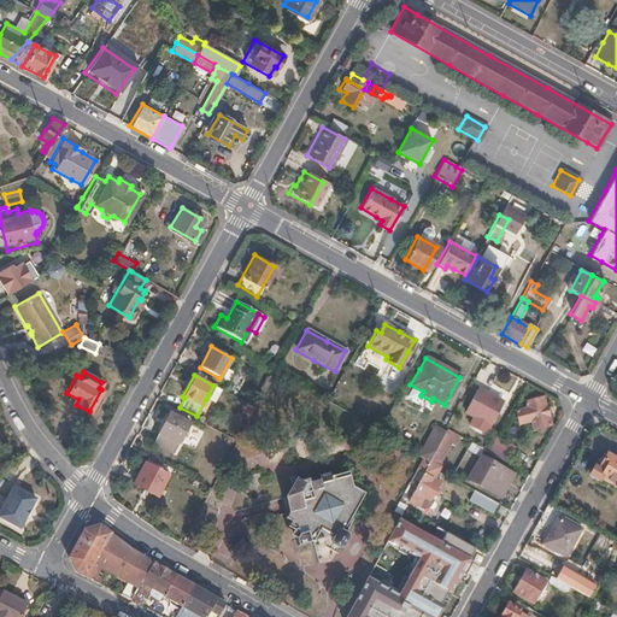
[(286,391),(275,385),(269,395),(281,401),(286,391)]
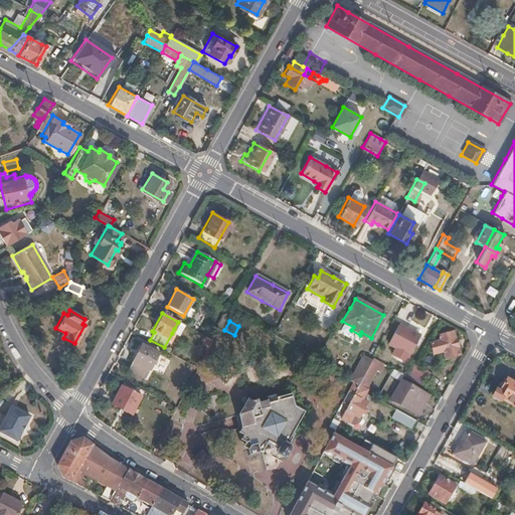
[(184,326),(178,322),(172,333),(178,336),(184,326)]
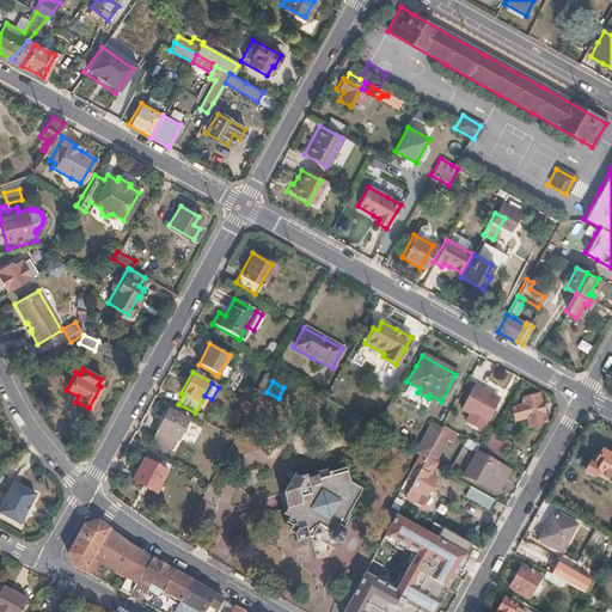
[(485,422),(499,401),(472,386),(460,409),(467,412),(485,422)]
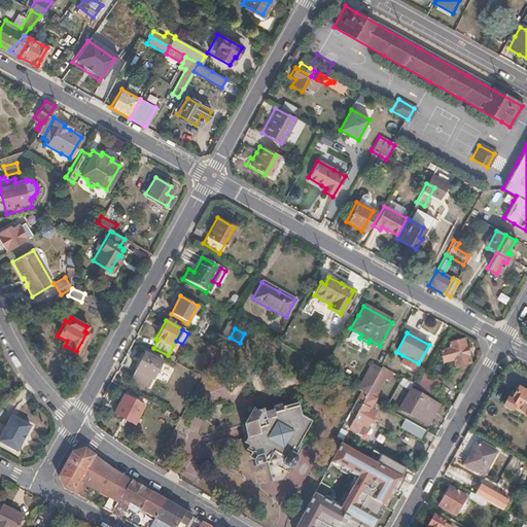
[(469,364),(462,340),(448,343),(449,349),(440,353),(443,364),(453,361),(455,369),(469,364)]
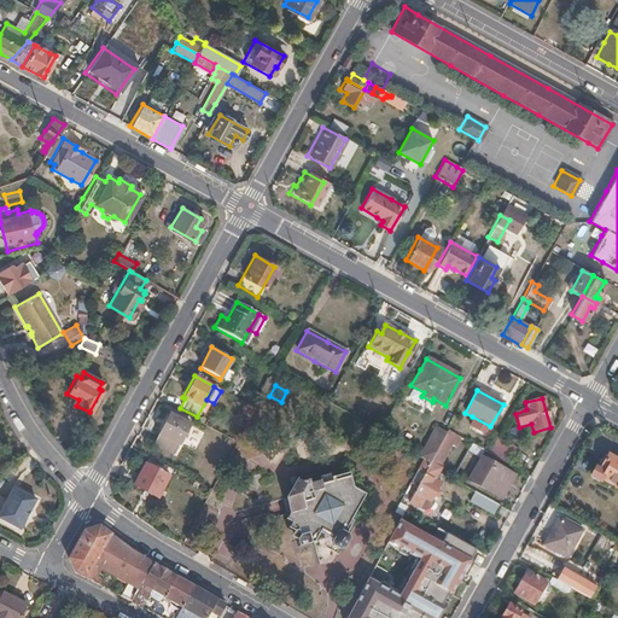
[(244,427),(254,409),(245,404),(240,414),(245,417),(240,425),(244,427)]
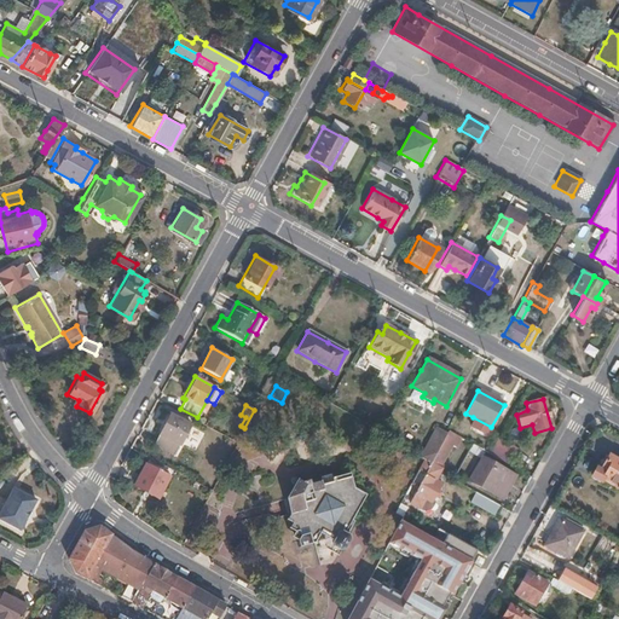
[(175,458),(192,427),(186,424),(186,422),(181,420),(180,421),(167,414),(155,435),(157,437),(152,445),(175,458)]
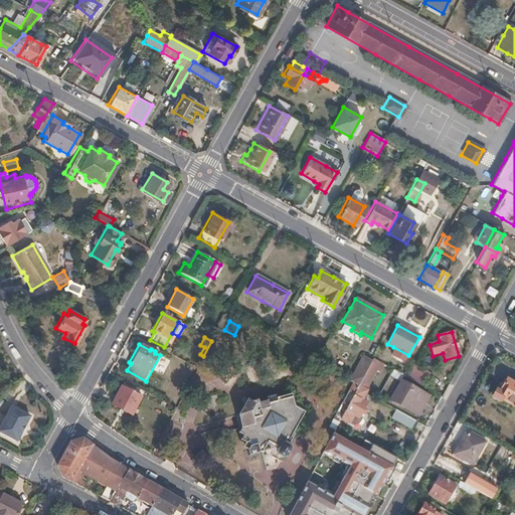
[(408,355),(393,347),(390,353),(404,362),(408,355)]
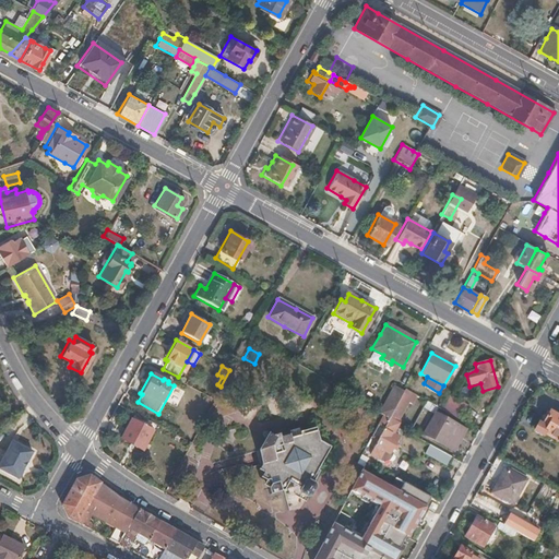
[(392,411),(399,399),(402,392),(392,388),(383,405),(392,411)]
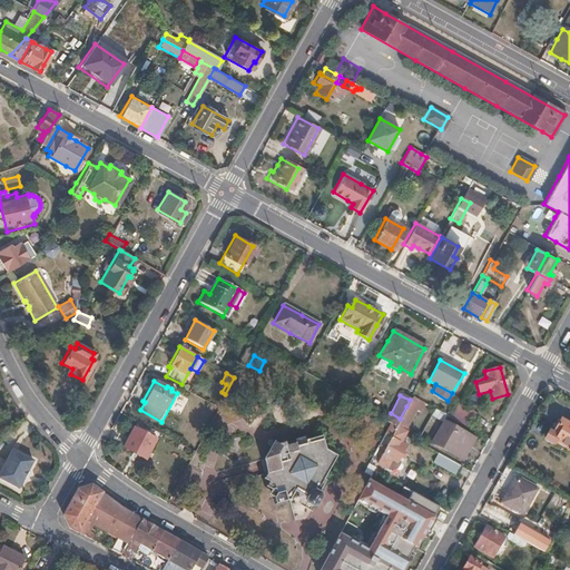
[(413,409),(418,401),(412,397),(410,400),(406,406),(413,409)]
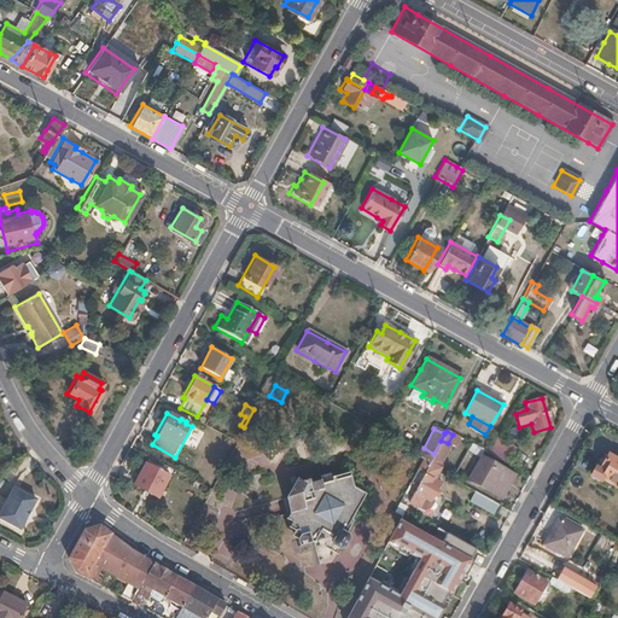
[(516,447),(496,436),(487,453),(506,464),(516,447)]
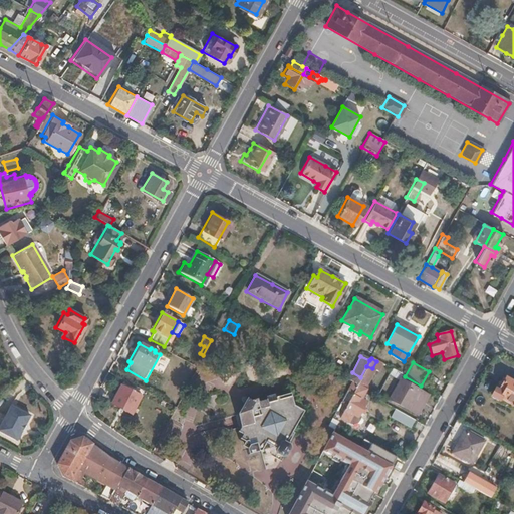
[(366,388),(375,371),(372,368),(366,366),(360,377),(358,382),(352,394),(339,418),(347,424),(351,416),(356,419),(359,413),(362,408),(365,402),(360,400),(364,391),(366,392),(368,388),(366,388)]
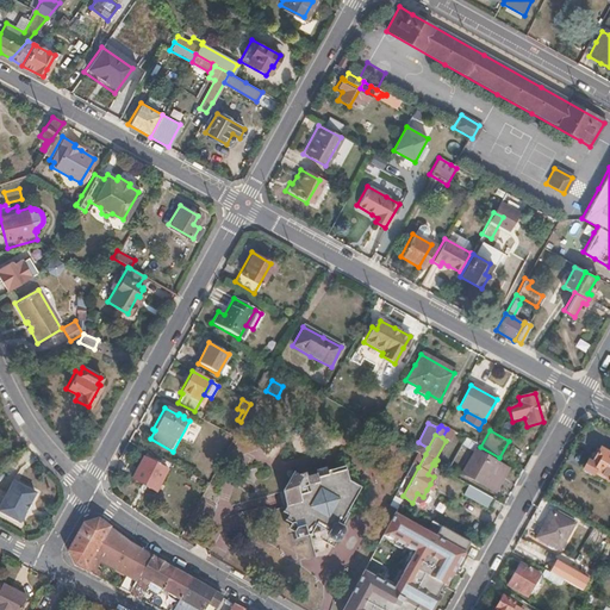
[(428,448),(418,442),(415,447),(418,449),(425,454),(428,448)]
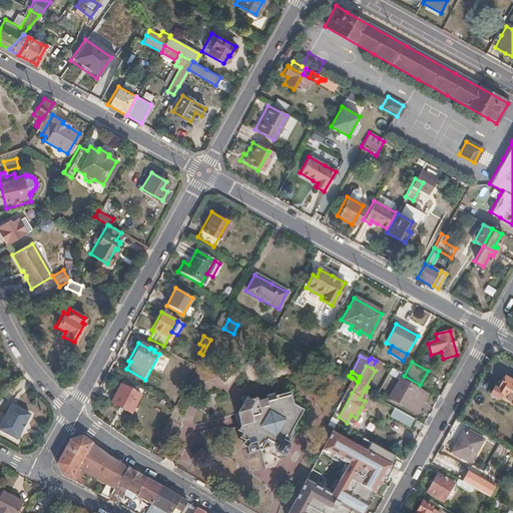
[(512,406),(512,405),(512,383),(502,378),(498,386),(496,385),(494,388),(493,388),(488,395),(500,402),(501,399),(512,406)]
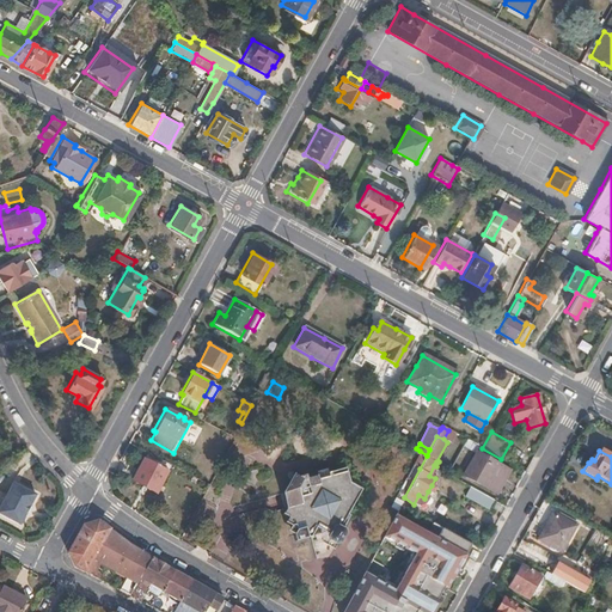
[(508,471),(491,461),(475,453),(463,476),(473,482),(476,477),(497,489),(508,471)]
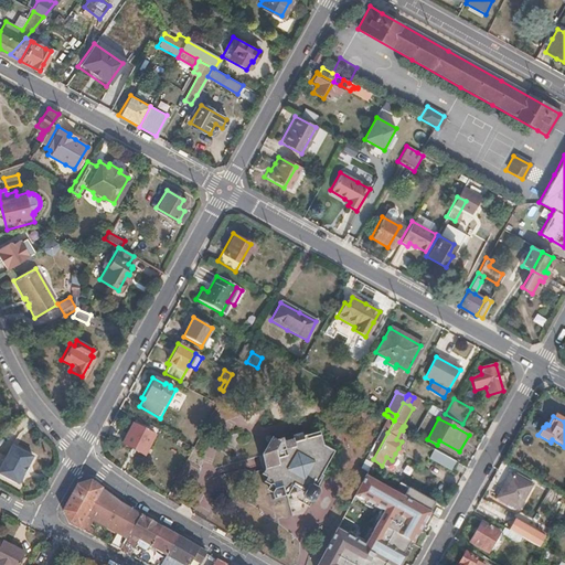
[(142,456),(153,436),(131,424),(120,444),(142,456)]
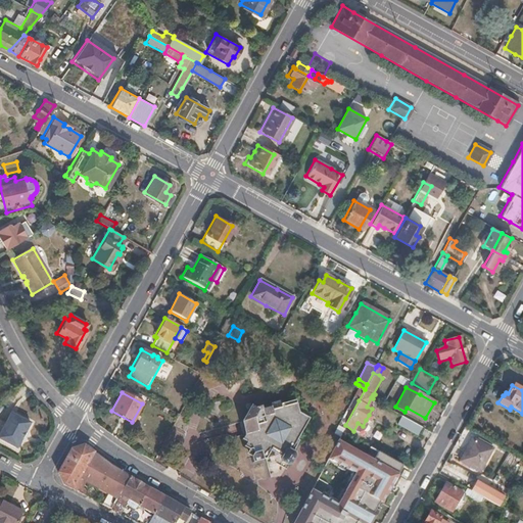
[(290,454),(308,417),(298,411),(296,398),(262,406),(259,401),(247,405),(240,419),(243,431),(240,437),(245,440),(242,443),(246,447),(244,453),(250,456),(252,462),(263,458),(269,476),(279,477),(286,466),(289,464),(292,458),(292,455),(290,454)]
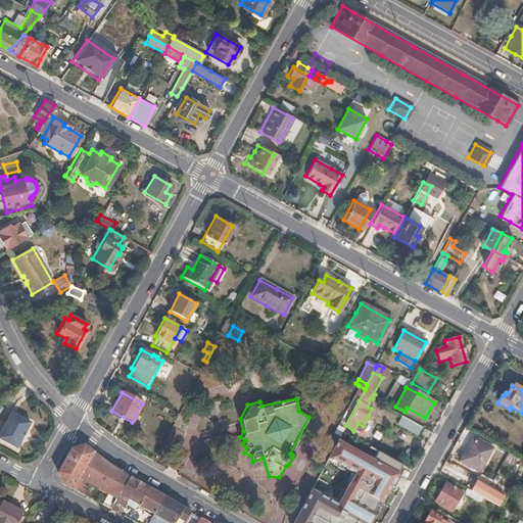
[(425,418),(407,408),(405,412),(423,422),(425,418)]
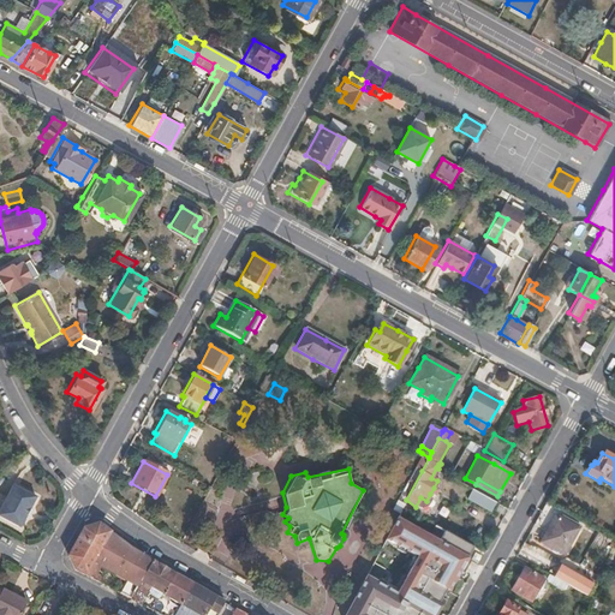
[(25,517),(29,508),(35,496),(12,484),(0,507),(0,517),(19,527),(25,517)]
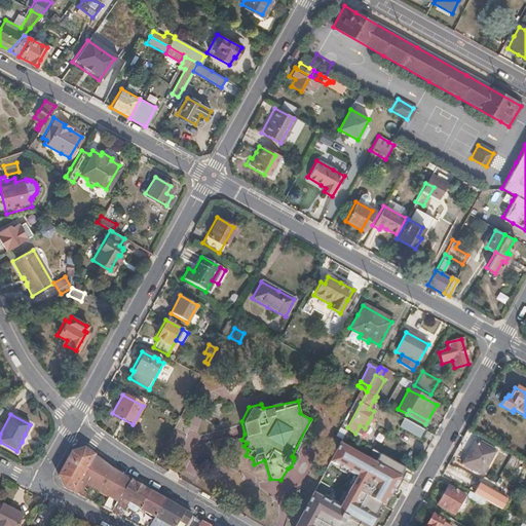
[(425,430),(404,419),(399,426),(421,439),(425,430)]
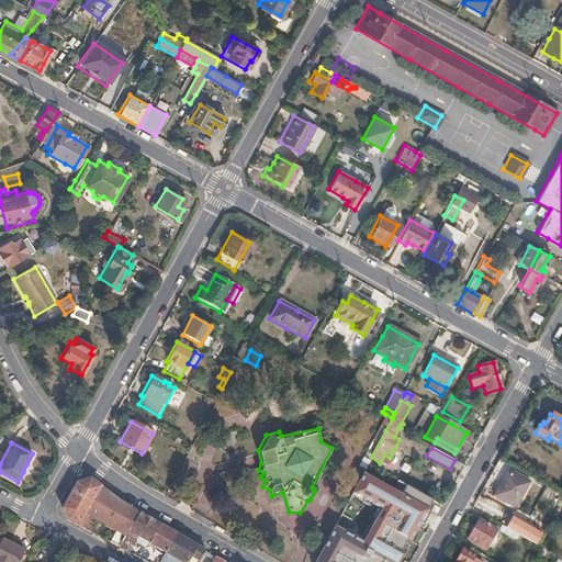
[(514,506),(526,483),(506,472),(494,495),(514,506)]
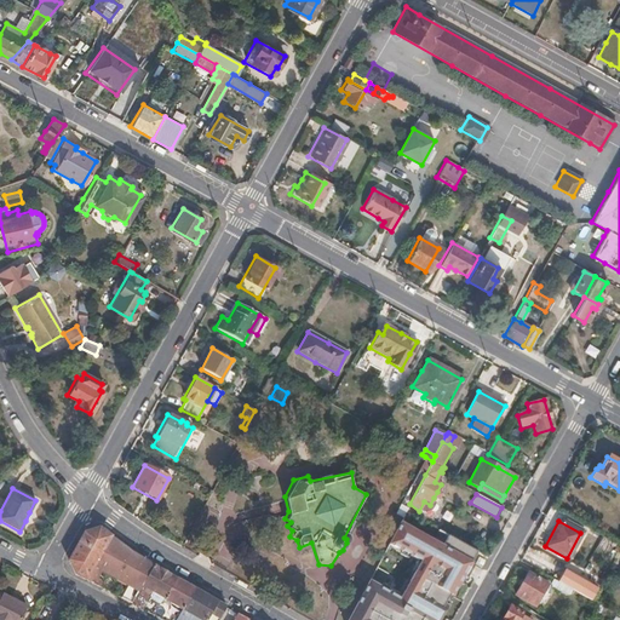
[(367,584),(348,619),(452,619),(480,570),(476,568),(481,557),(448,539),(443,549),(402,523),(391,550),(422,568),(402,602),(367,584)]
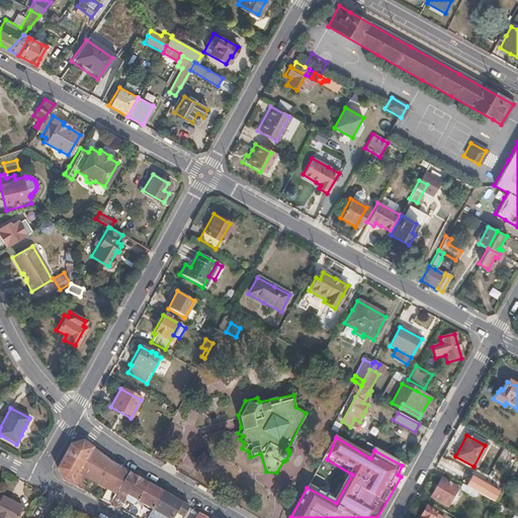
[(126,472),(113,464),(105,459),(95,451),(81,441),(68,445),(57,467),(62,481),(70,484),(82,462),(110,478),(119,484),(126,472)]
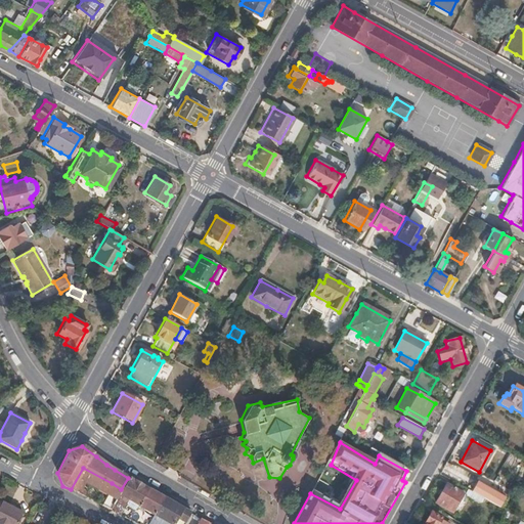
[(147,489),(128,478),(121,489),(113,504),(110,510),(119,515),(124,506),(133,511),(137,507),(147,489)]
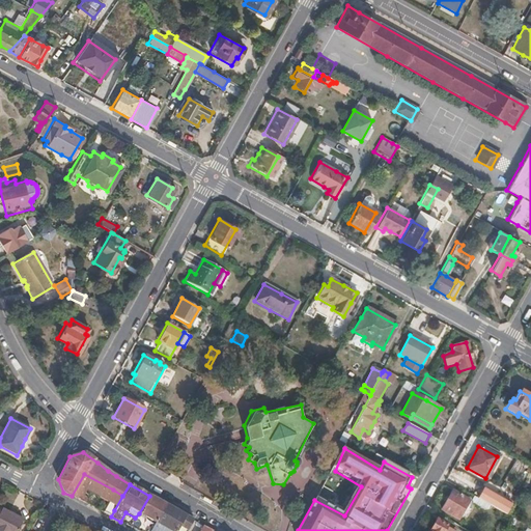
[(476,498),(453,485),(440,510),(456,520),(467,501),(470,500),(471,503),(483,510),(486,509),(488,505),(476,498)]
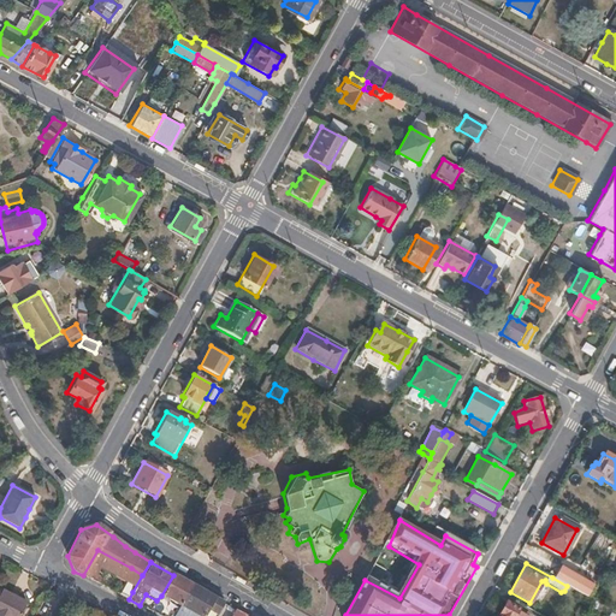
[(592,585),(603,568),(593,563),(584,580),(591,585),(586,591),(588,593),(592,585)]
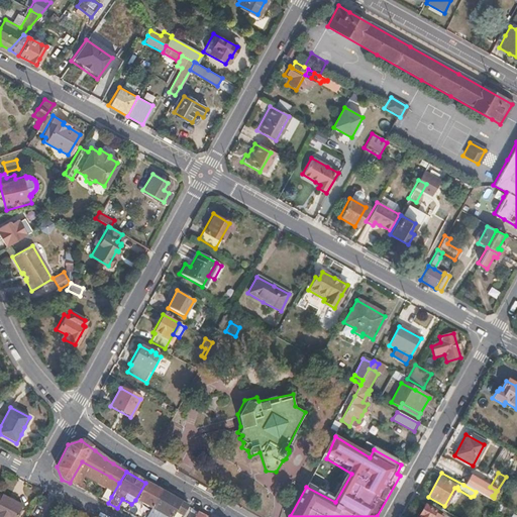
[(485,485),(469,476),(463,485),(476,492),(480,494),(485,485)]
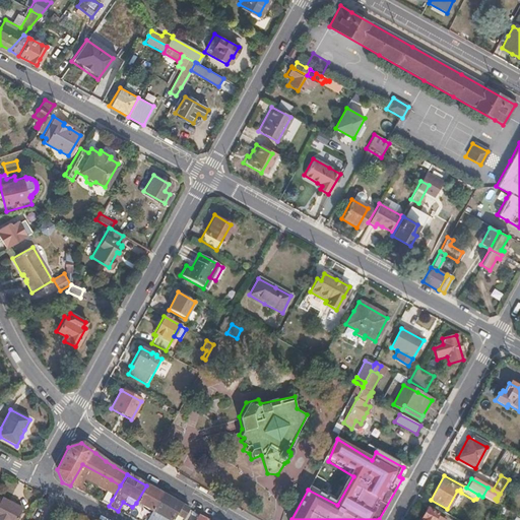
[(112,500),(120,485),(111,479),(103,495),(112,500)]
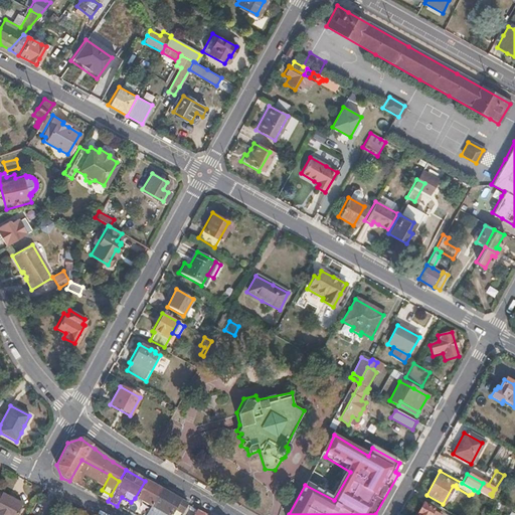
[(149,507),(159,489),(145,481),(135,498),(143,503),(149,507)]
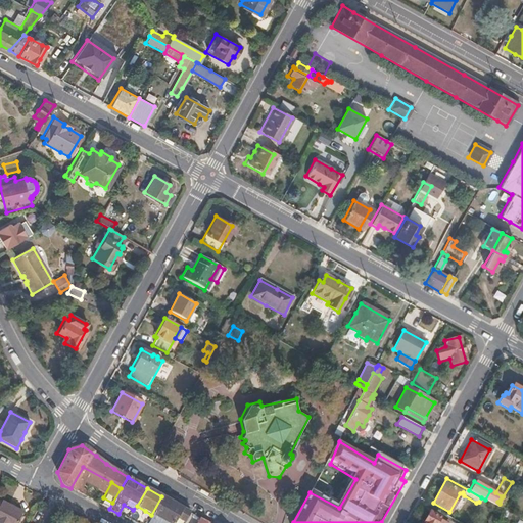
[(167,522),(173,522),(178,515),(186,520),(189,513),(161,496),(151,515),(150,517),(157,520),(158,519),(167,522)]
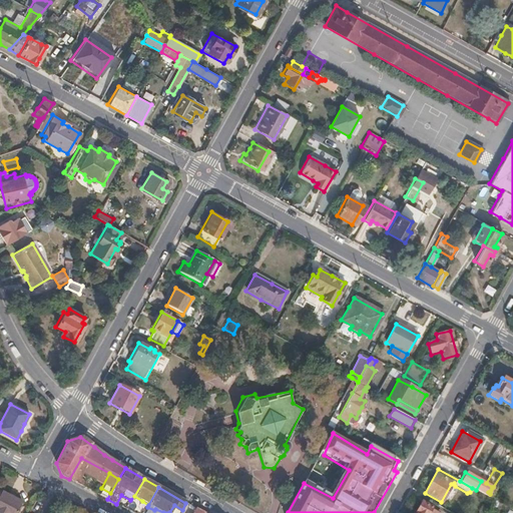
[(16,512),(22,502),(11,496),(0,490),(0,512),(16,512)]
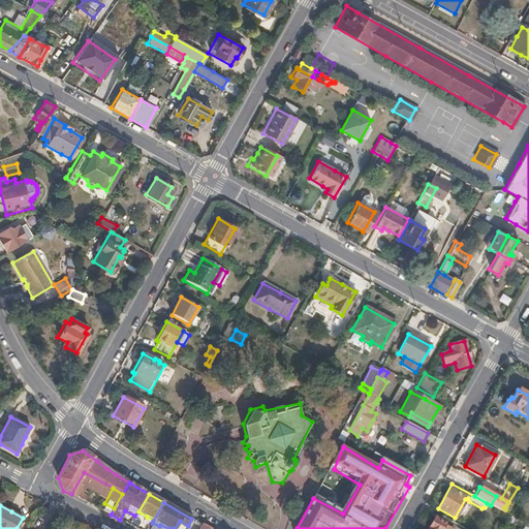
[(452,528),(434,519),(428,528),(452,528)]
